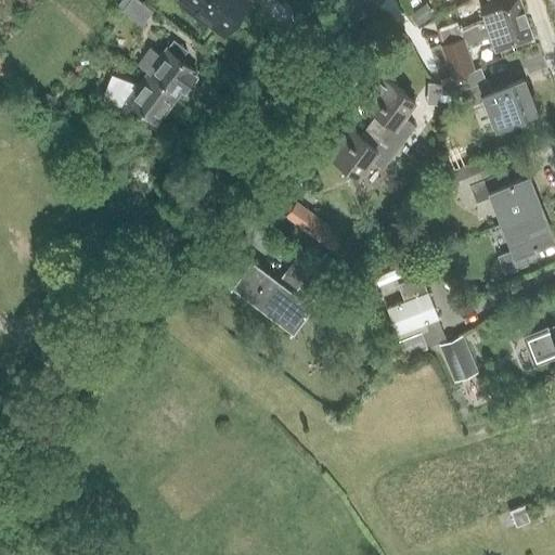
[(138,0),(129,0),(123,10),(142,25),(152,11),(138,0)]
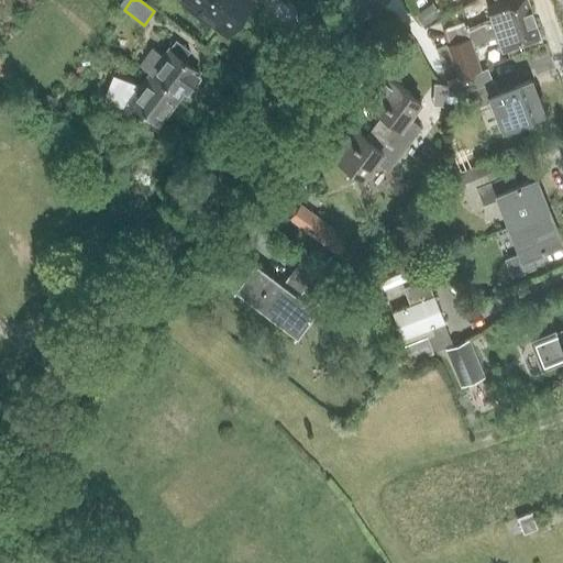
[(186,0),(184,4),(210,25),(213,22),(228,33),(252,1),(250,0),(186,0)]
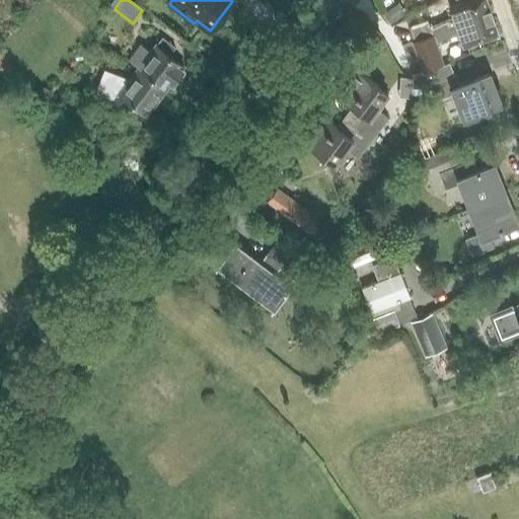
[(429,23),(432,33),(491,13),(486,0),(461,0),(449,4),(453,16),(429,23)]
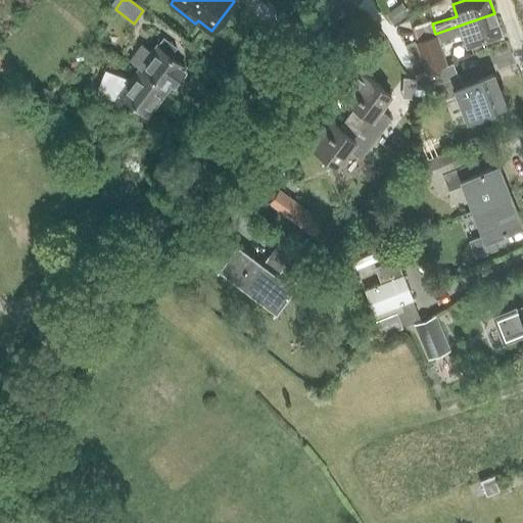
[(394,24),(408,14),(400,4),(387,13),(394,24)]
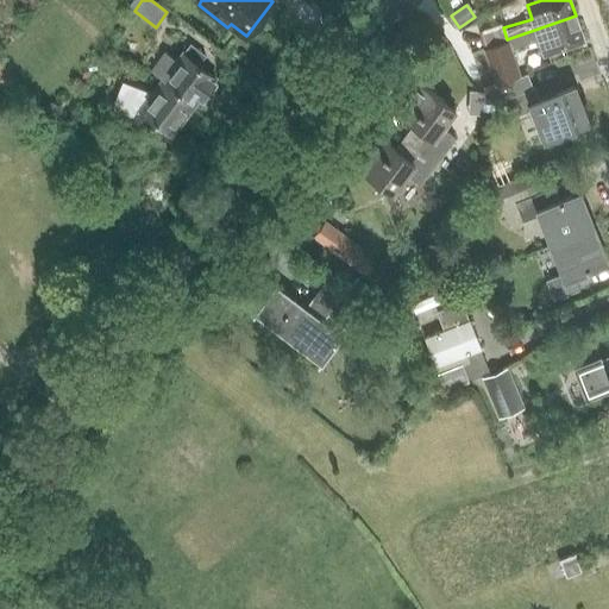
[(584,41),(576,16),(507,39),(510,49),(538,39),(542,54),(584,41)]
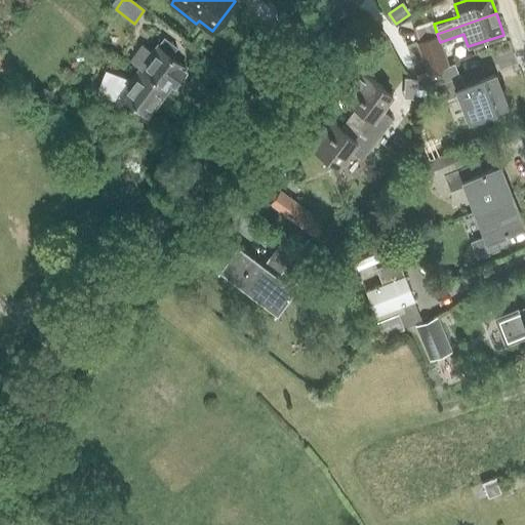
[(440,42),(437,34),(418,39),(429,70),(447,64),(440,42)]
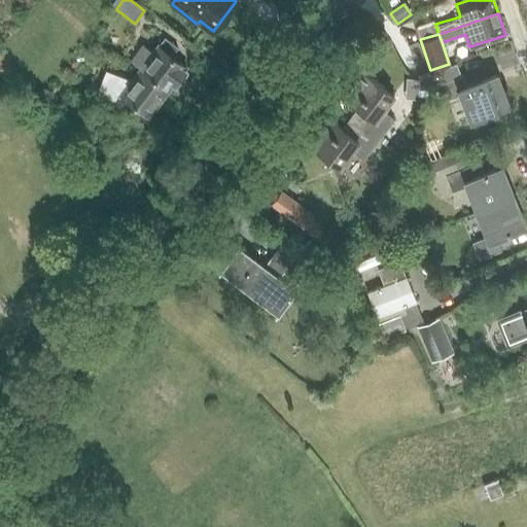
[(139,70),(167,91),(173,82),(175,84),(185,71),(183,70),(185,66),(175,58),(181,48),(168,38),(161,47),(159,45),(152,53),(142,44),(134,56),(144,63),(139,70)]
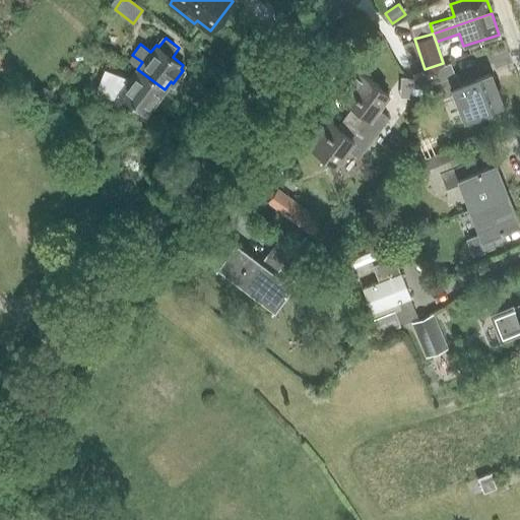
[(345,116),(374,138),(389,118),(378,109),(389,93),(354,68),(336,92),(353,106),(345,116)]
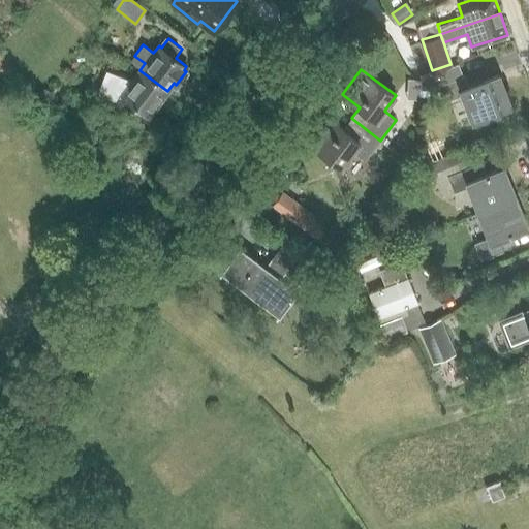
[(106,71),(98,93),(120,111),(127,100),(149,116),(167,91),(139,70),(131,81),(106,71)]
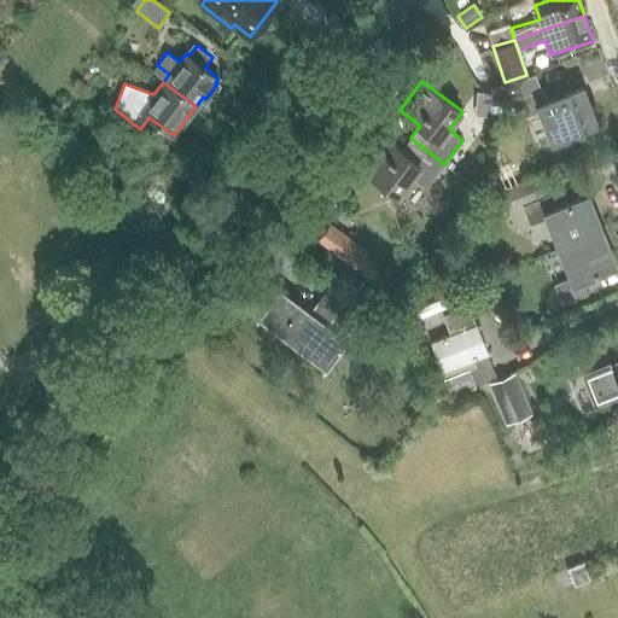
[(490,89),(489,105),(503,100),(499,86),(490,89)]
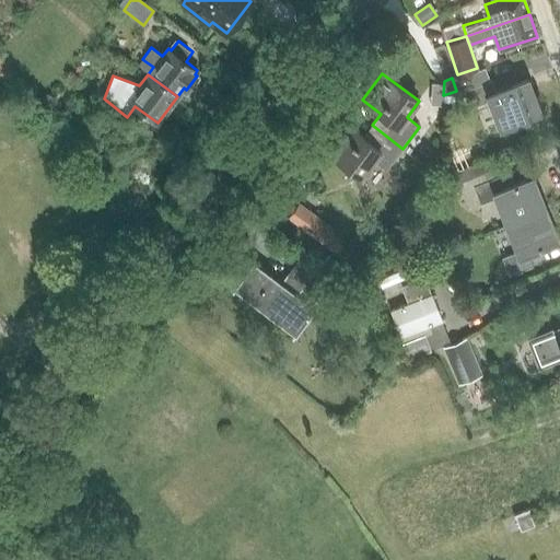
[(491,78),(463,89),(469,106),(489,98),(500,127),(539,112),(527,79),(496,91),(491,78)]
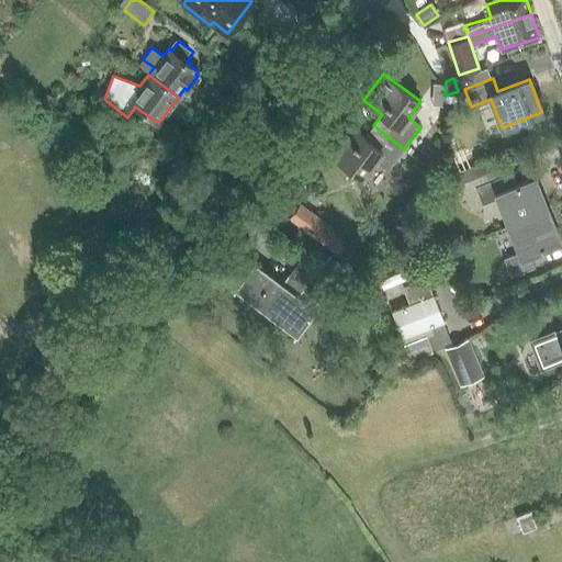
[(445,86),(430,86),(429,107),(445,107),(445,104),(454,104),(454,97),(445,97),(445,86)]
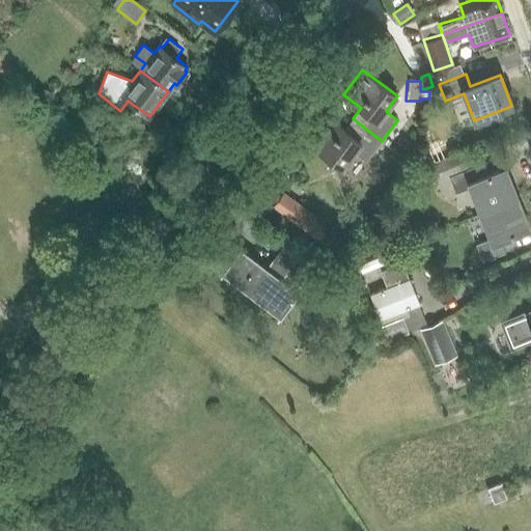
[(366,161),(382,141),(353,118),(344,129),(328,116),(308,141),(342,167),(355,151),(366,161)]
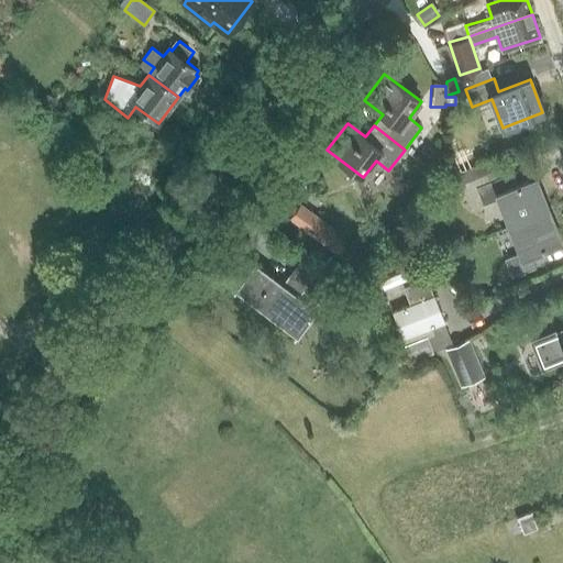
[(494,165),(451,180),(456,194),(499,178),(494,165)]
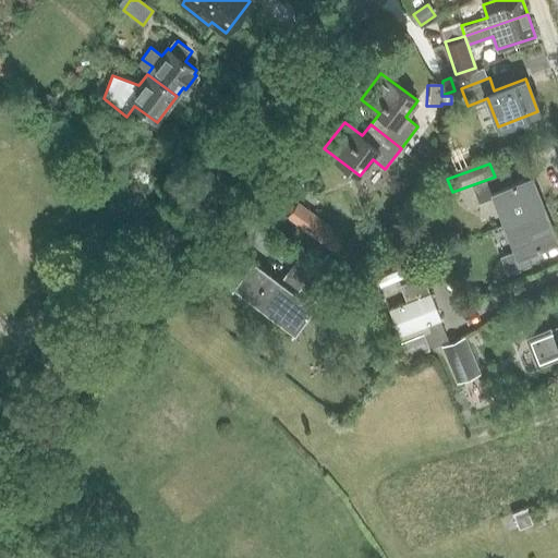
[(505,222),(543,208),(530,174),(500,186),(496,177),(472,186),(478,204),(495,197),(505,222)]
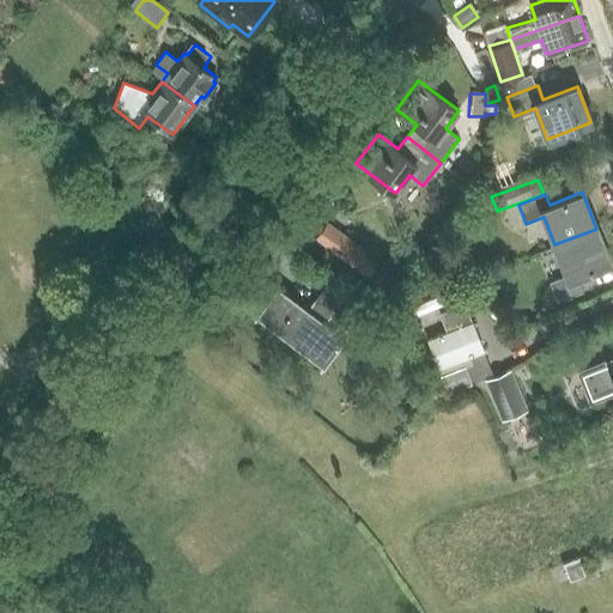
[(363,249),(328,222),(316,236),(370,278),(375,271),(363,249)]
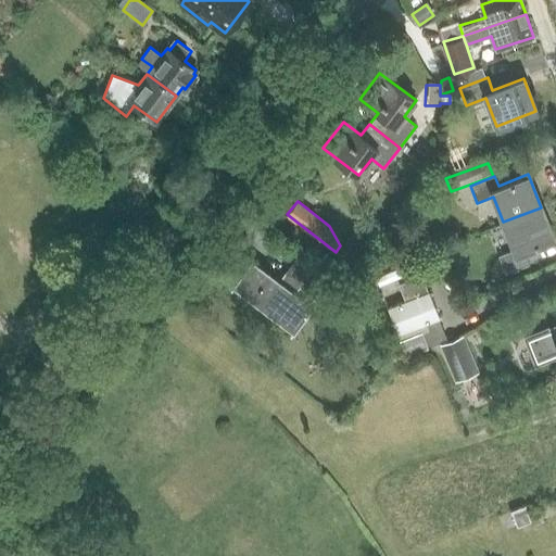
[(553,239),(541,207),(503,222),(514,250),(498,255),(505,274),(529,264),(525,250),(553,239)]
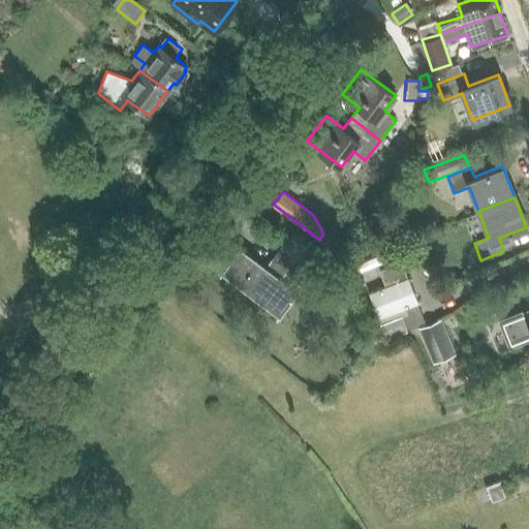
[(310,242),(301,254),(309,261),(311,262),(320,250),(310,242)]
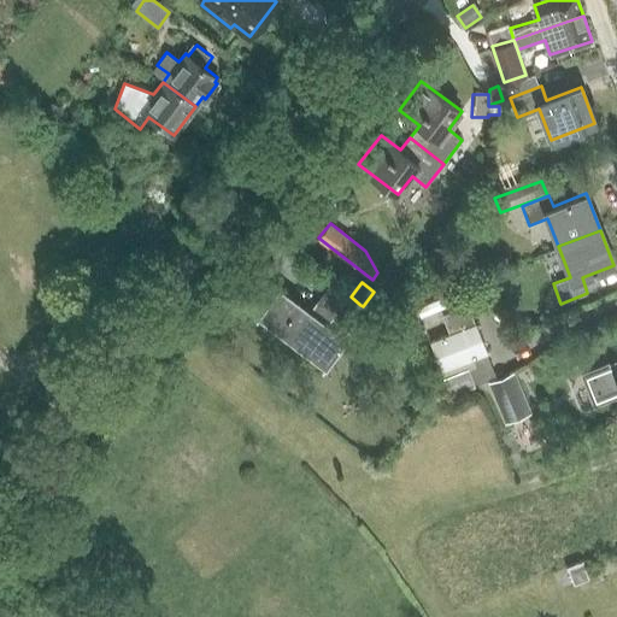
[(351,297),(339,287),(322,309),(345,325),(360,305),(351,297)]
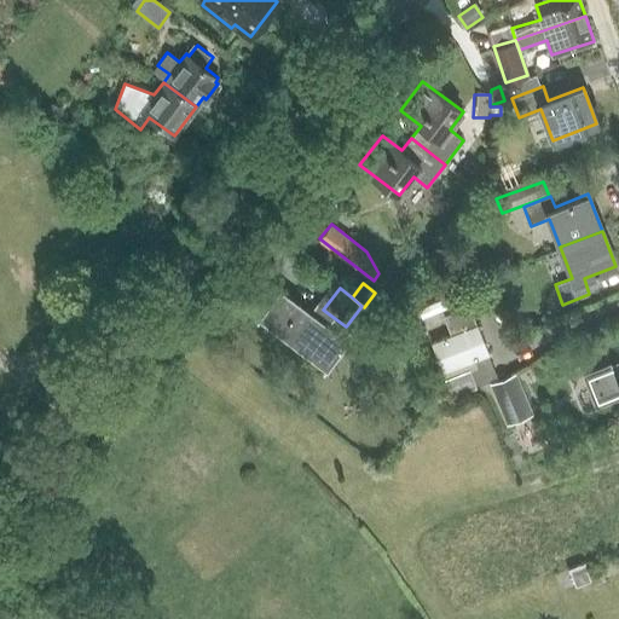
[(347,340),(279,290),(256,320),(324,371),(347,340)]
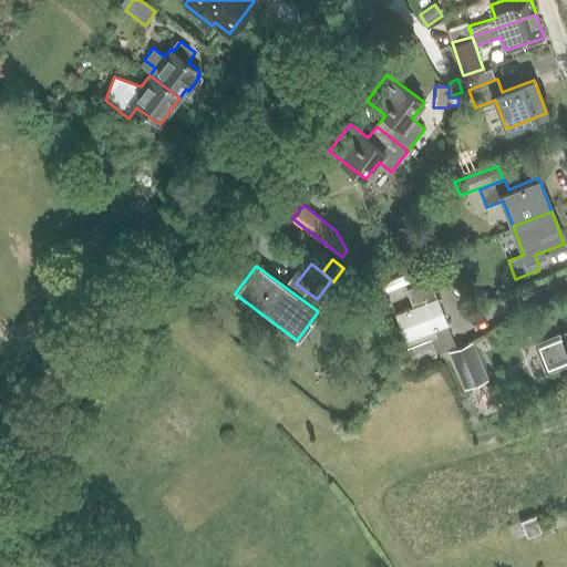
[(410,291),(416,309),(399,316),(409,343),(452,328),(434,281),(410,291)]
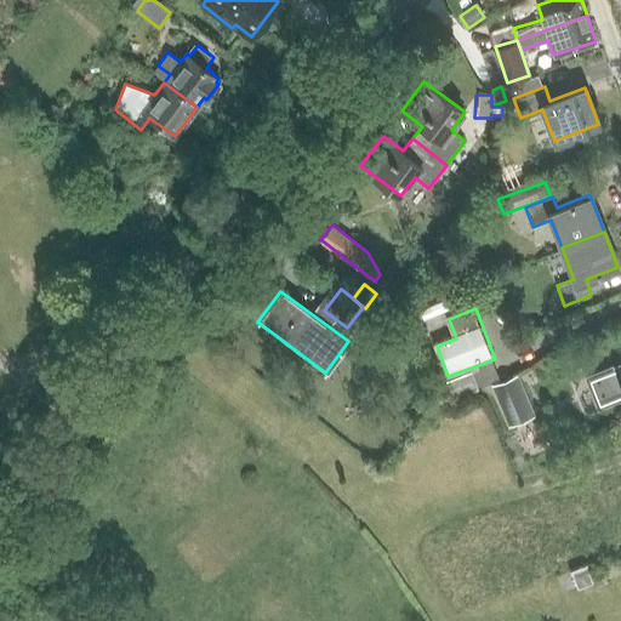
[(615,368),(592,376),(585,380),(596,406),(620,396),(620,362),(614,365),(615,368)]
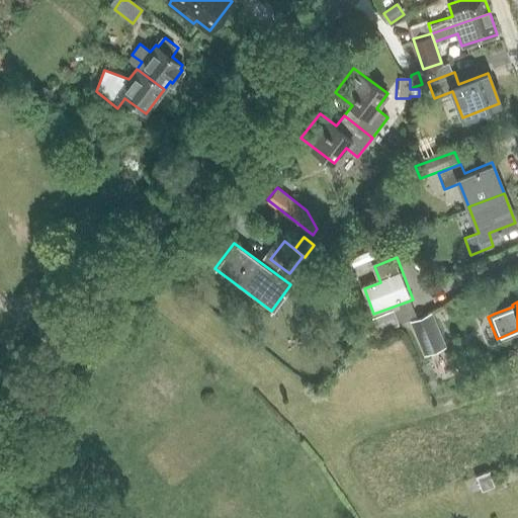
[(391,311),(371,319),(375,330),(395,322),(391,311)]
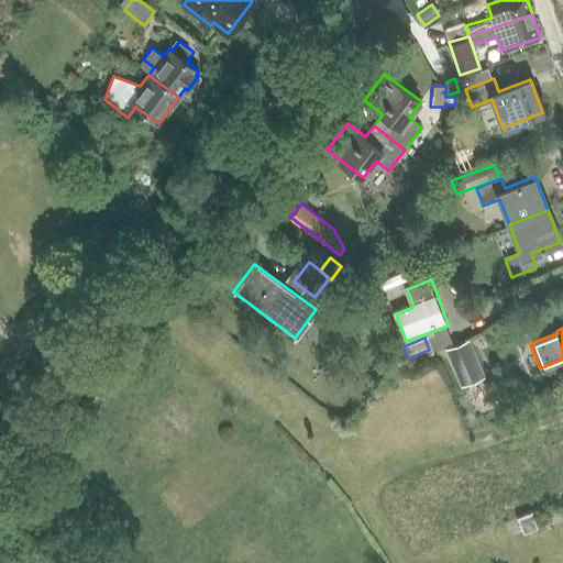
[(487,379),(472,342),(449,351),(464,388),(487,379)]
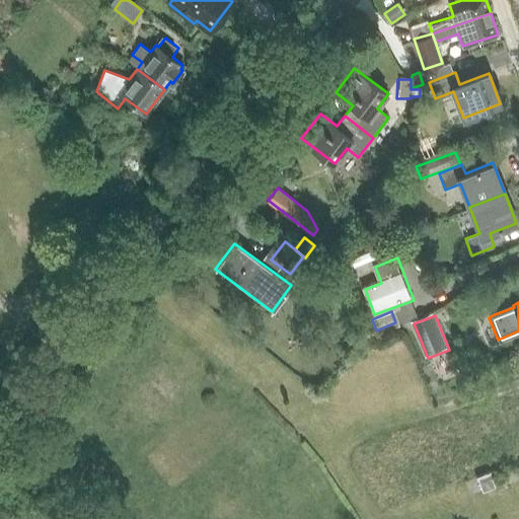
[(490,472),(476,477),(482,492),(495,487),(490,472)]
